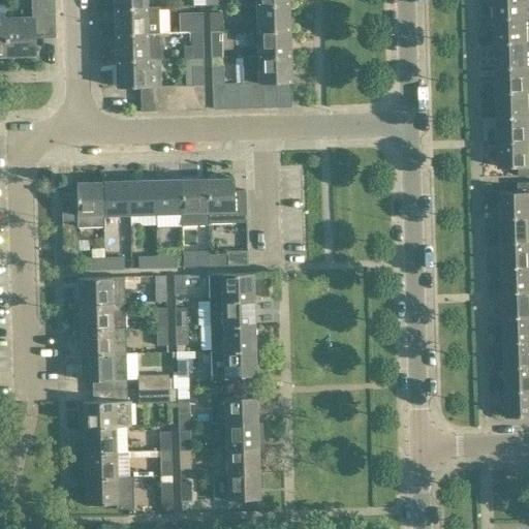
[(55,11),(54,0),(31,0),(32,12),(55,11)]
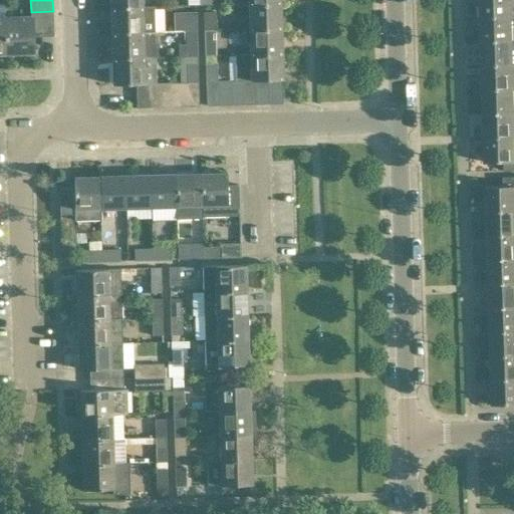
[(143,7),(143,0),(111,0),(111,8),(144,7),(143,7)]
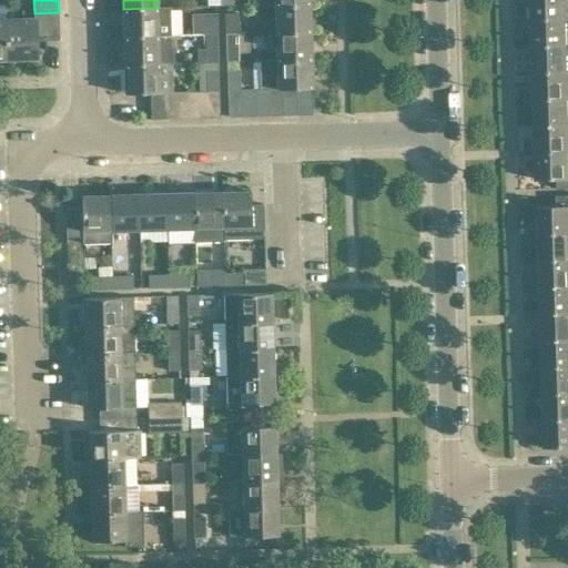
[(567,0),(531,0),(533,21),(567,19),(567,0)]
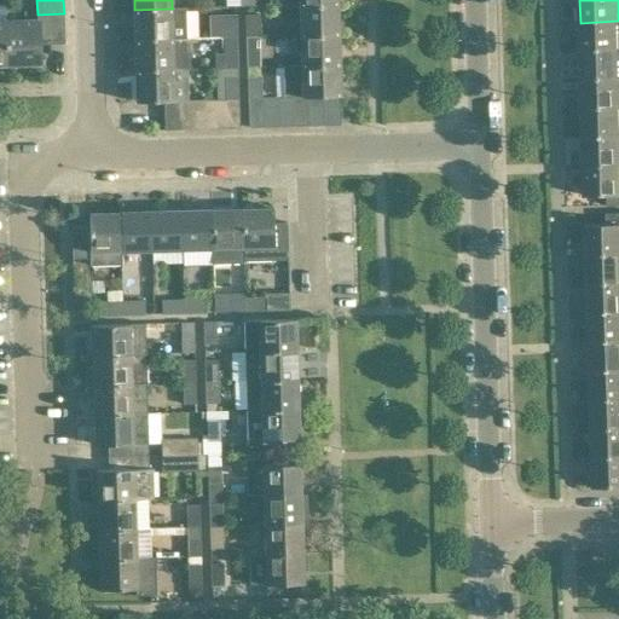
[(340,34),(339,4),(300,5),(301,35),(340,34)]
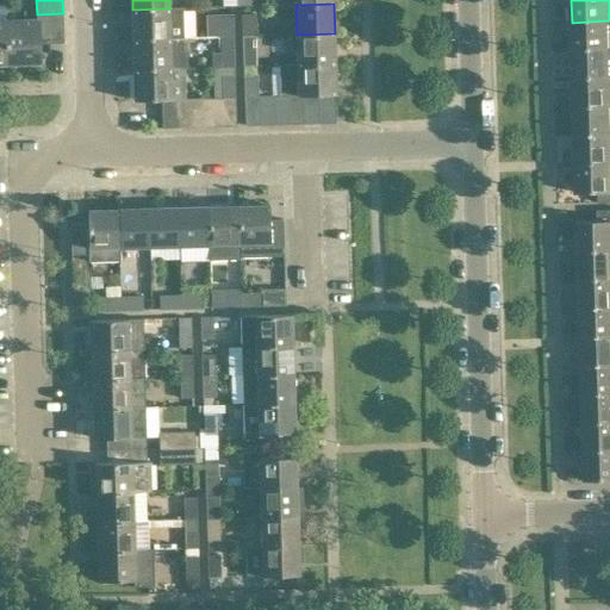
[(185,7),(169,8),(170,8),(132,10),(134,41),(186,38),(185,7)]
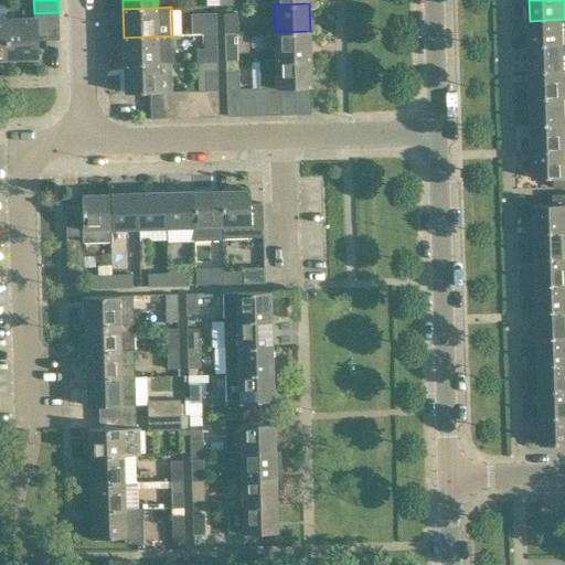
[(45,35),(45,41),(60,41),(59,12),(34,13),(35,19),(7,19),(8,59),(38,57),(36,35),(45,35)]
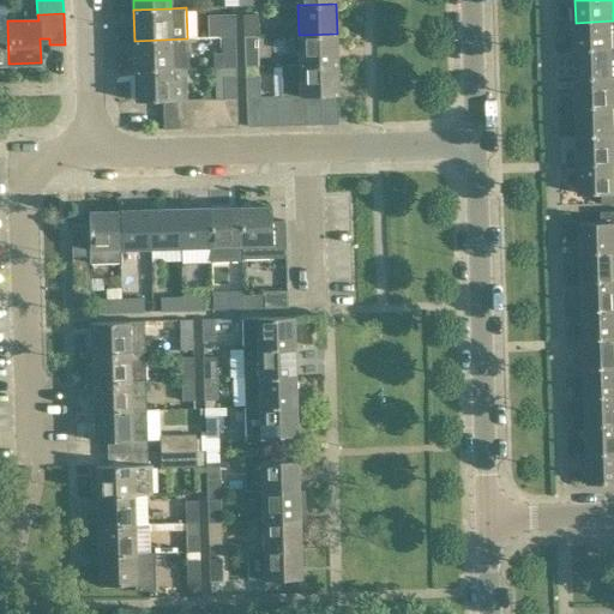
[(221,14),(222,37),(236,37),(235,14),(221,14)]
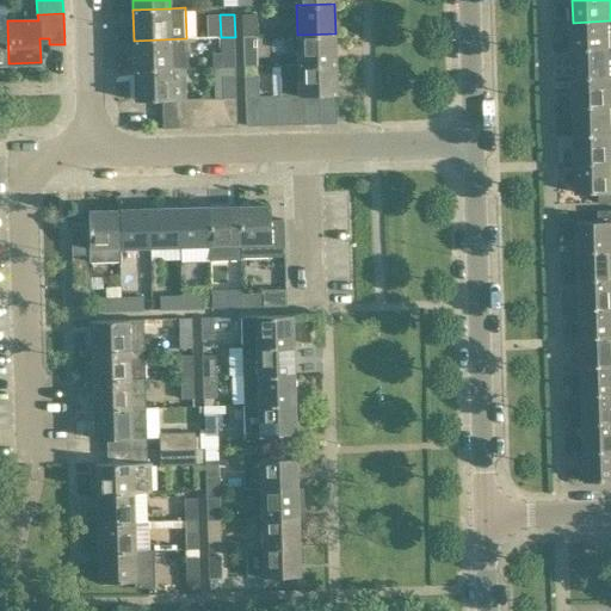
[(242,14),(242,37),(257,36),(257,14),(242,14)]
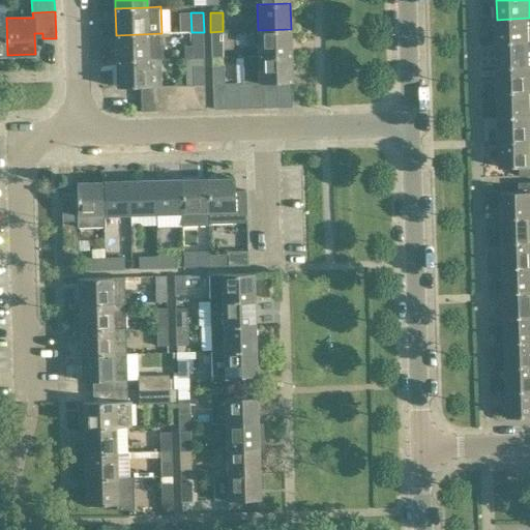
[(529,28),(529,18),(497,20),(498,43),(529,42),(529,41),(528,28),(529,28)]
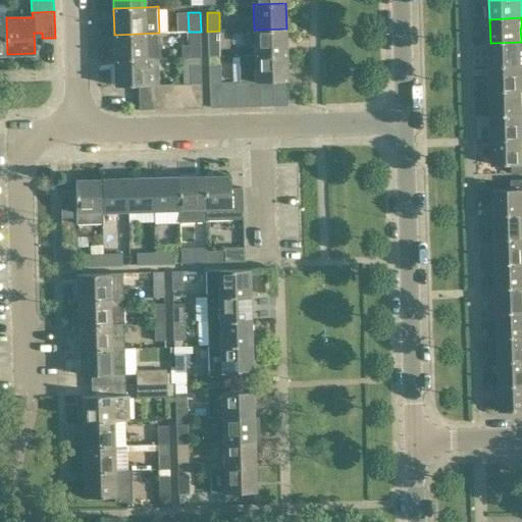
[(288,54),(286,29),(254,30),(255,55),(288,54)]
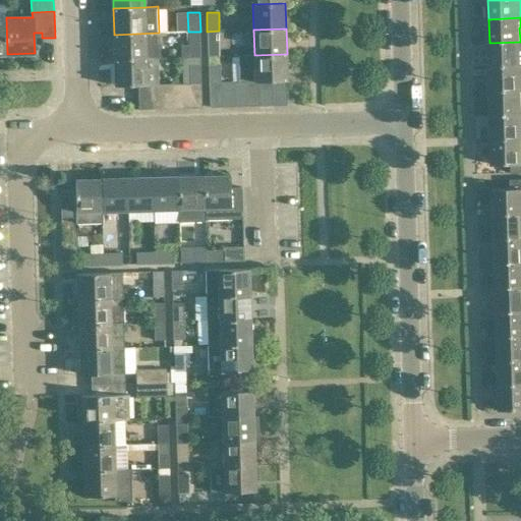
[(220,48),(219,31),(207,32),(208,48),(220,48)]
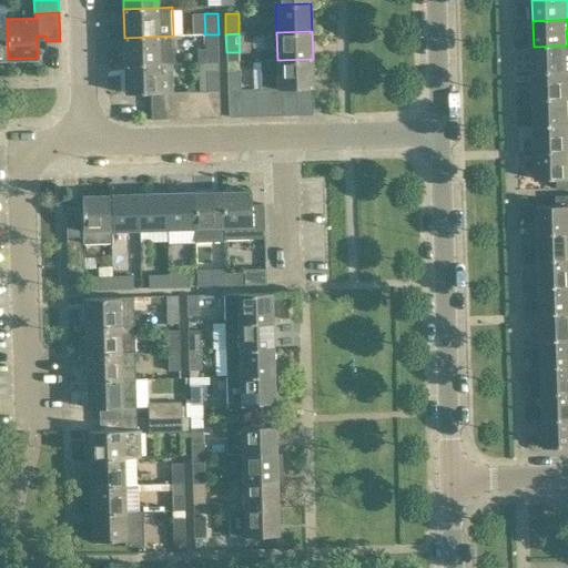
[(219,62),(219,34),(205,34),(205,49),(198,49),(198,63),(219,62)]
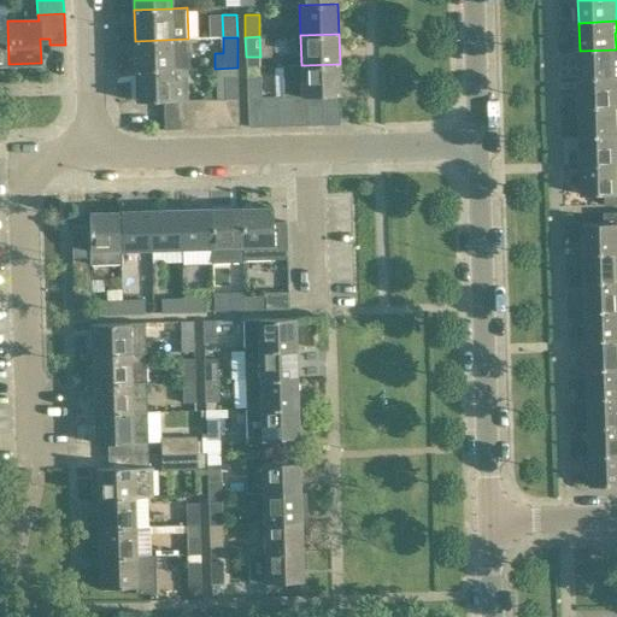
[(188,68),(188,39),(135,41),(136,71),(174,70),(174,68),(188,68)]
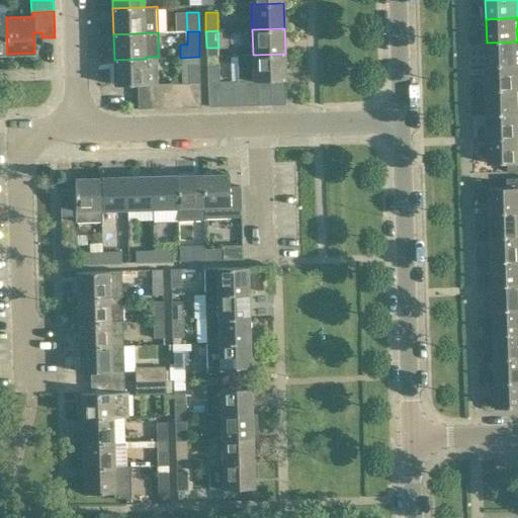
[(517,63),(517,39),(517,40),(517,41),(487,42),(488,67),(517,66),(517,64),(517,63)]
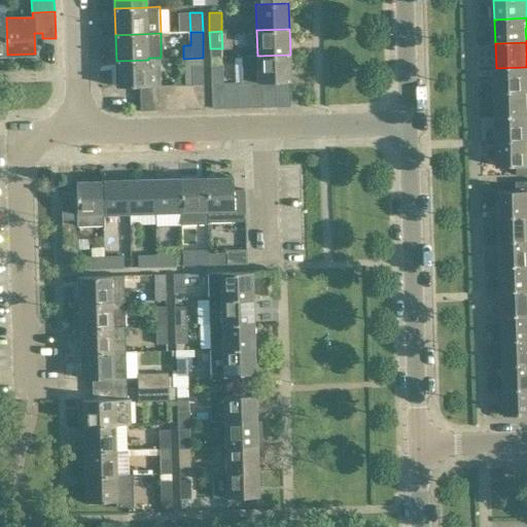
[(290,81),(290,55),(257,56),(245,57),(245,58),(243,60),(243,68),(245,71),(246,83),(250,82),(258,82),(262,82),(276,82),(290,81)]
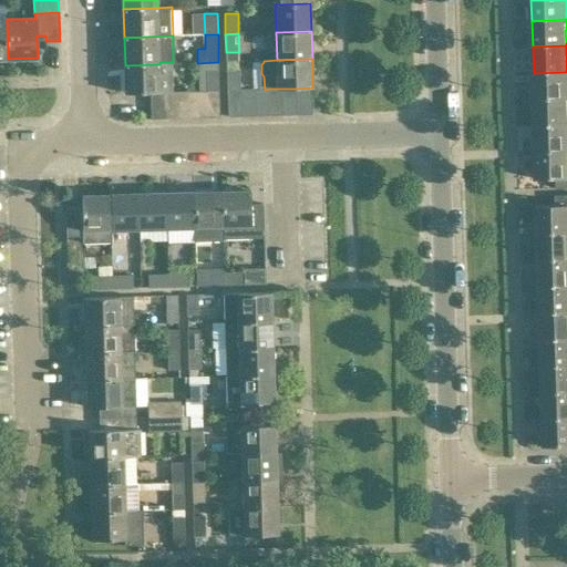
[(161,93),(160,64),(125,65),(125,94),(152,93),(161,93)]
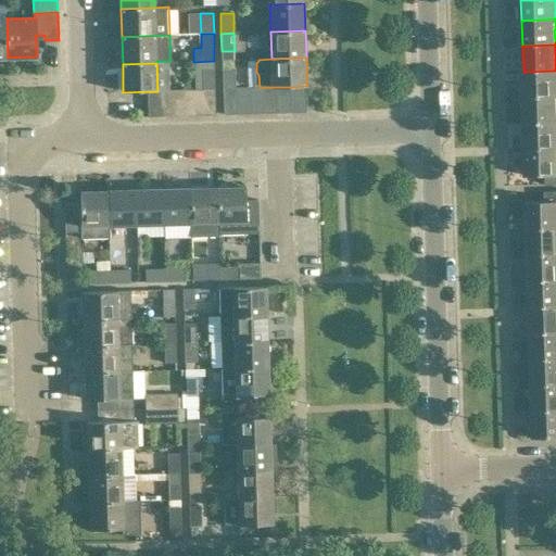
[(555,67),(555,68),(555,71),(523,72),(523,98),(555,97),(555,67)]
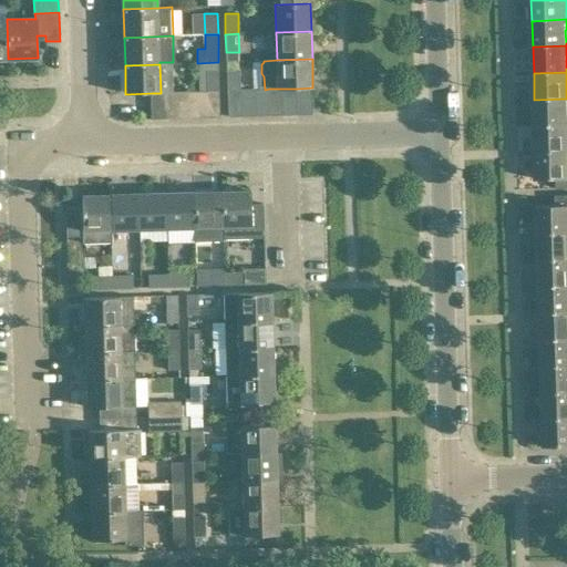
[(205,70),(206,91),(219,91),(218,70),(205,70)]
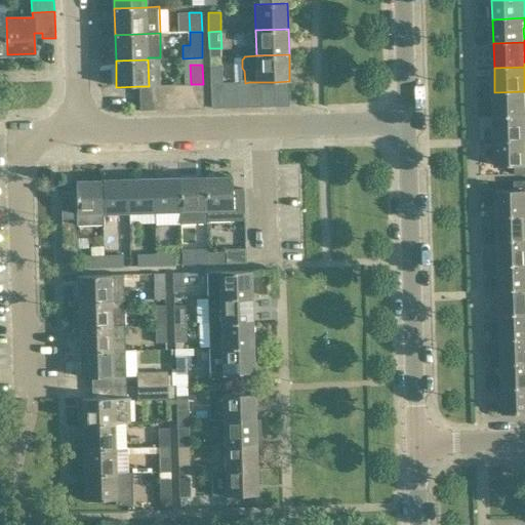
[(221,65),(211,65),(211,84),(221,83),(221,65)]
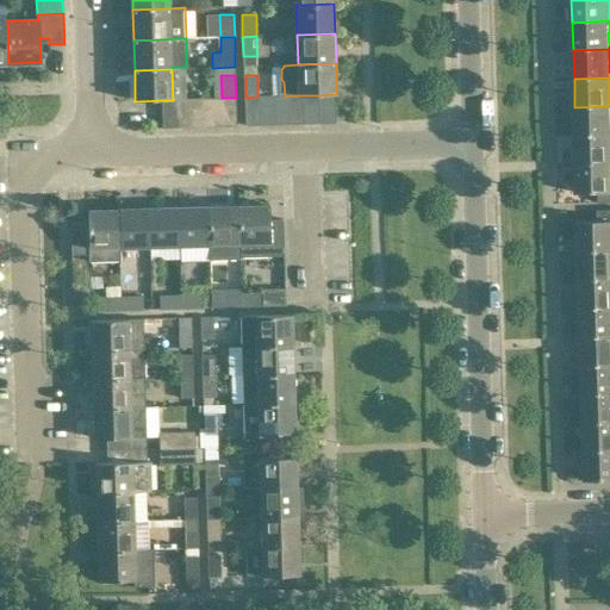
[(337,123),(336,94),(319,95),(321,124),(337,123)]
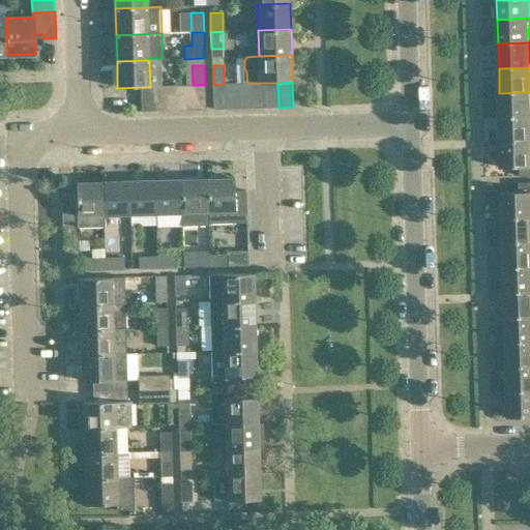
[(253,109),(252,83),(239,84),(240,109),(253,109)]
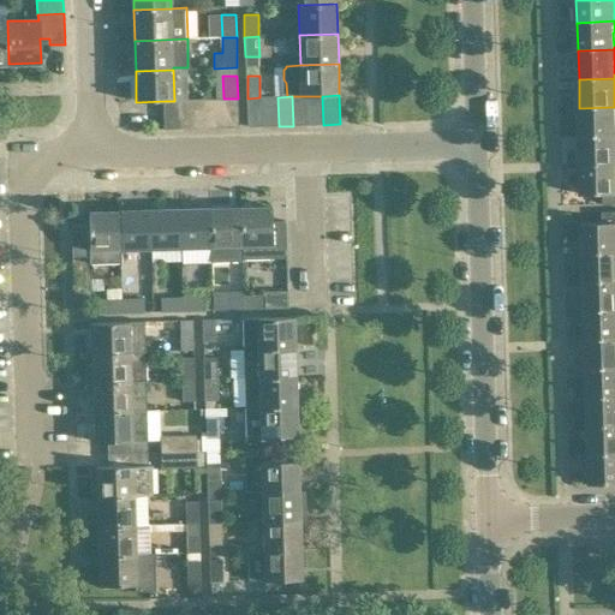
[(306,96),(302,96),(292,96),(293,126),(308,125),(306,96)]
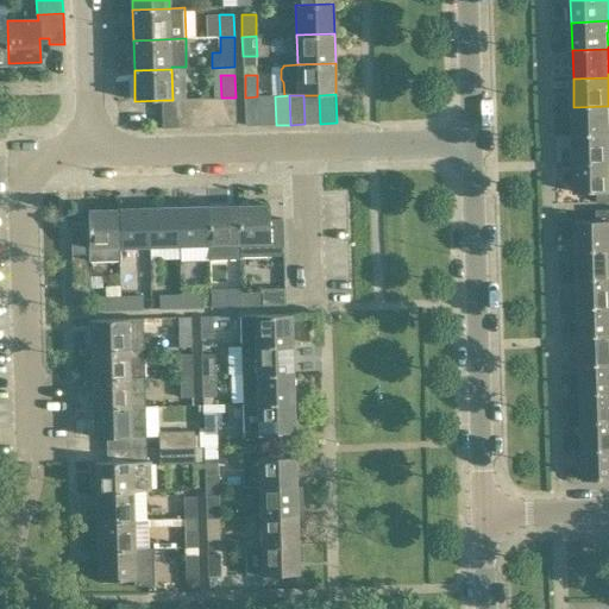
[(319,95),(303,95),(305,124),(320,124),(319,95)]
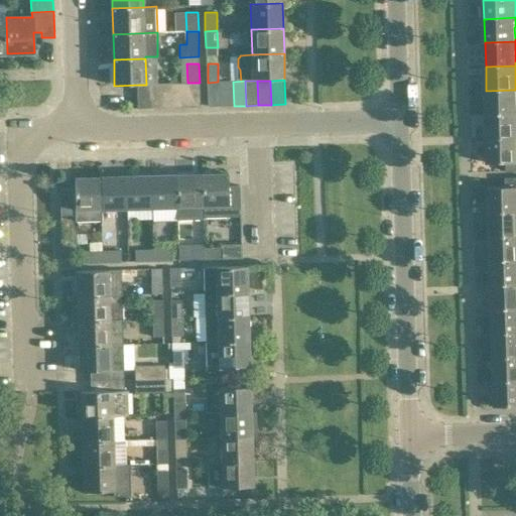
[(222,106),(221,82),(218,82),(208,83),(209,107),(222,106)]
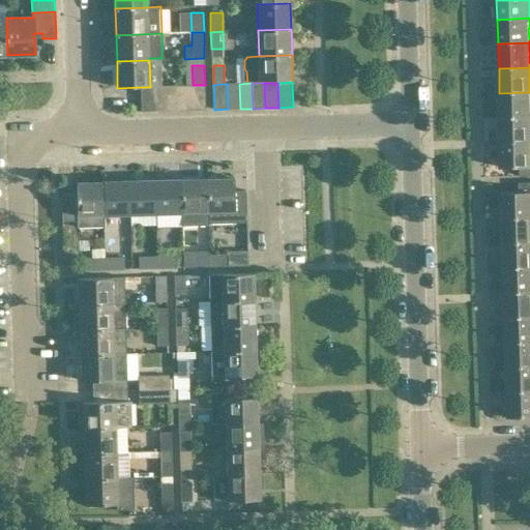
[(240,109),(239,84),(227,84),(228,109),(240,109)]
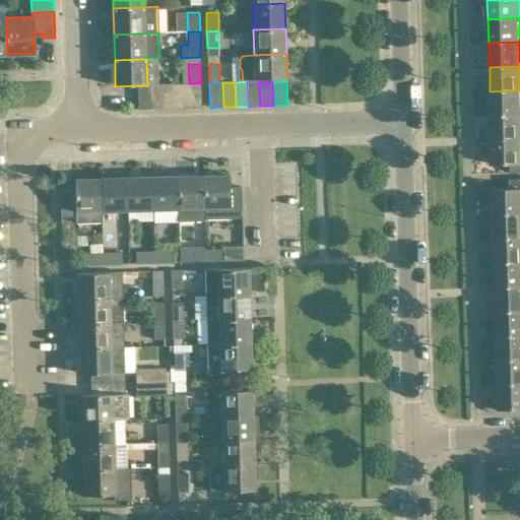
[(189,83),(177,84),(177,109),(189,109),(189,83)]
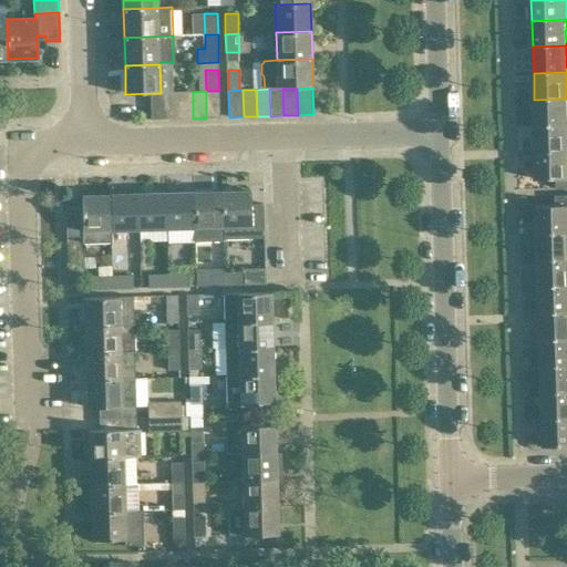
[(206,91),(206,119),(220,117),(219,91),(206,91)]
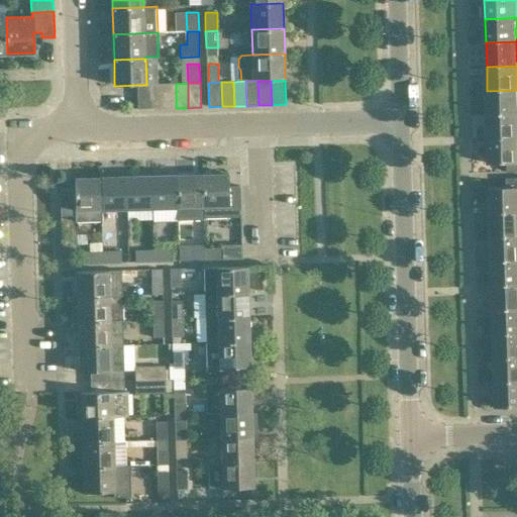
[(164,109),(164,84),(151,85),(151,109),(164,109)]
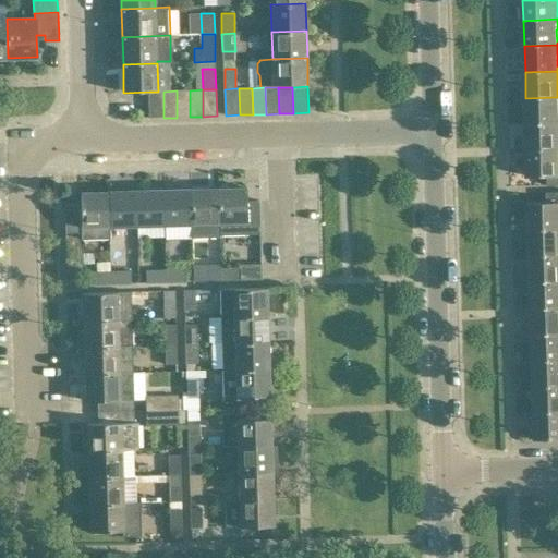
[(190,91),(189,91),(177,91),(177,118),(190,117),(190,91)]
